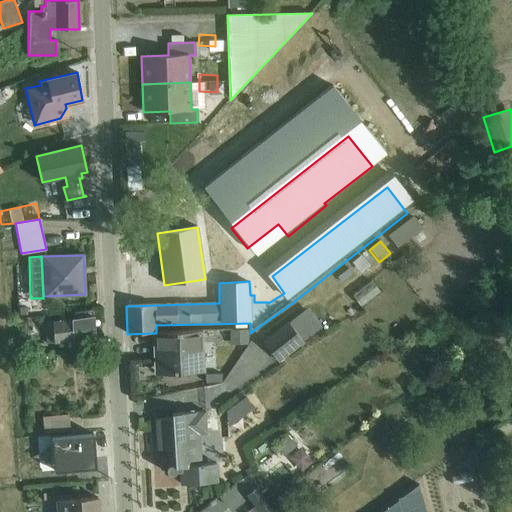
[(348,261),(304,296),(312,305),(354,267),(348,261)]
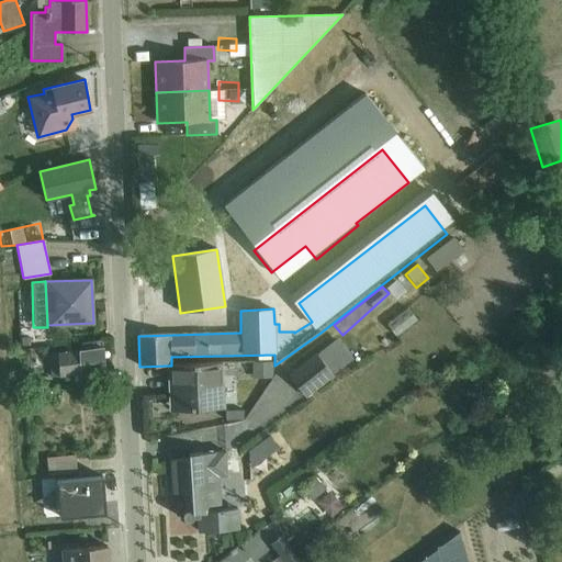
[(388,327),(403,310),(392,301),(378,318),(388,327)]
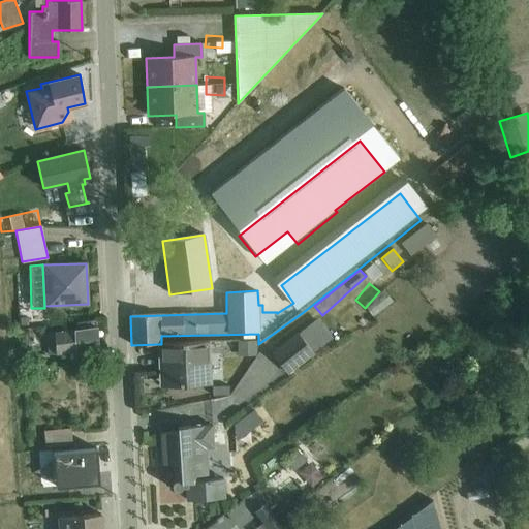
[(78,329),(45,333),(49,354),(97,348),(96,320),(76,322),(78,329)]
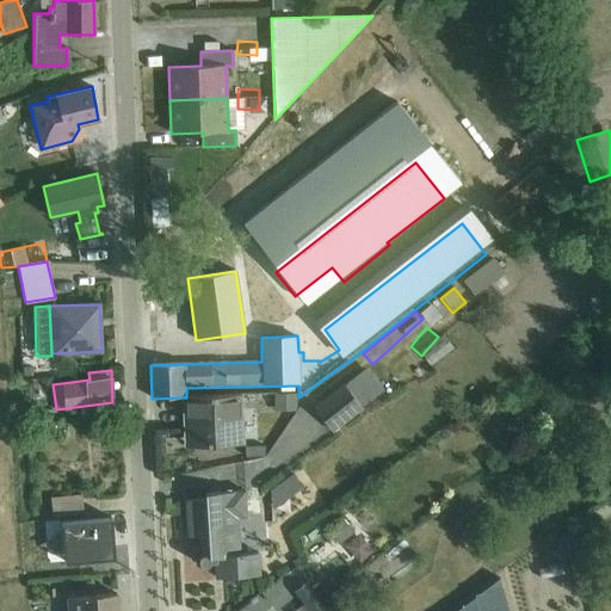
[(352,378),(314,408),(332,432),(363,409),(359,406),(368,399),(352,378)]
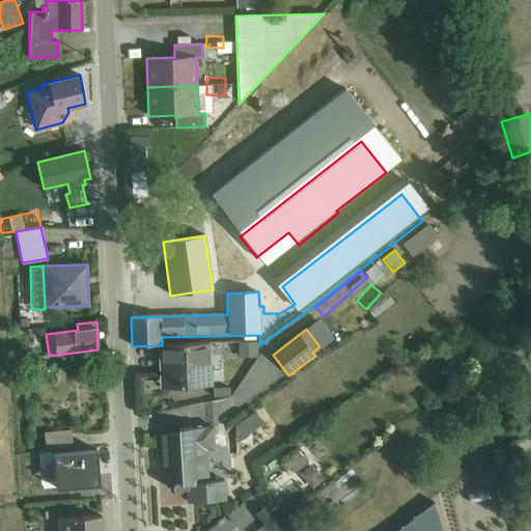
[(257,343),(238,343),(239,358),(258,357),(257,343)]
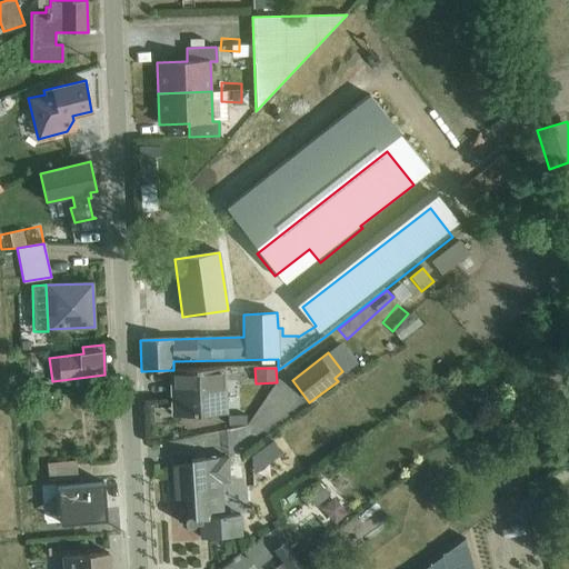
[(173,370),(171,370),(171,387),(180,387),(181,415),(227,412),(226,369),(173,370)]
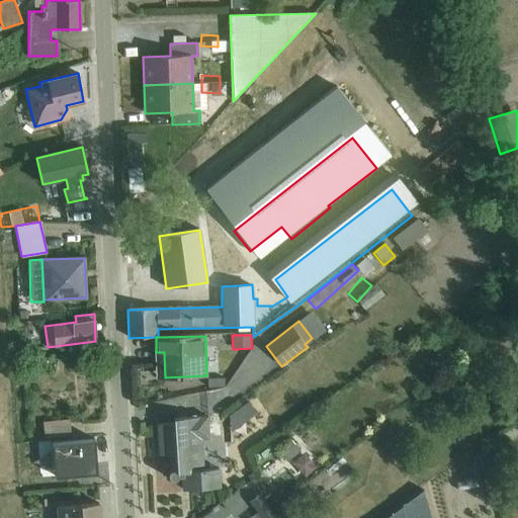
[(164,352),(156,352),(157,377),(165,377),(164,352)]
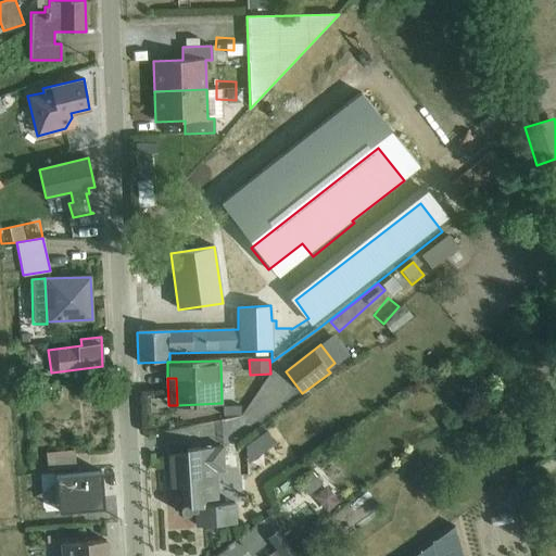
[(267,430),(245,445),(249,463),(276,443),(267,430)]
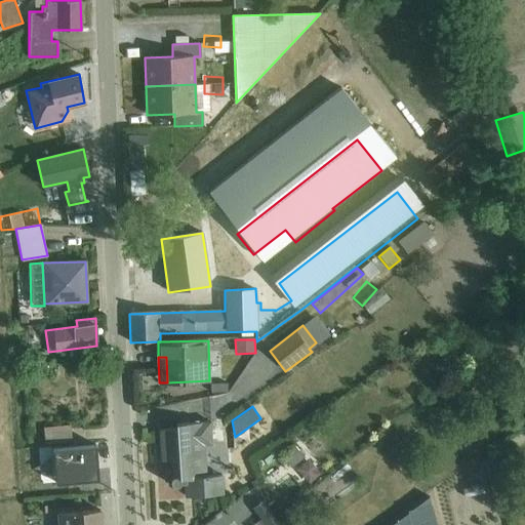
[(322,413),(276,448),(285,460),(298,450),(293,444),(326,418),(322,413)]
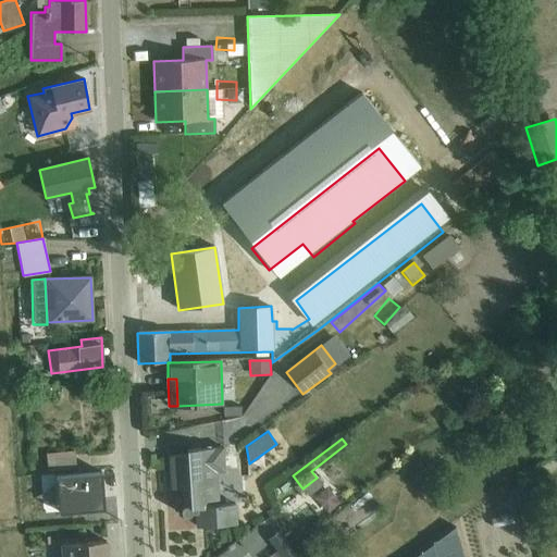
[(187,455),(169,456),(171,490),(183,489),(182,497),(185,496),(185,506),(182,508),(182,515),(187,517),(192,512),(196,512),(196,527),(237,525),(236,504),(219,505),(217,472),(224,472),(223,448),(187,449),(187,455)]
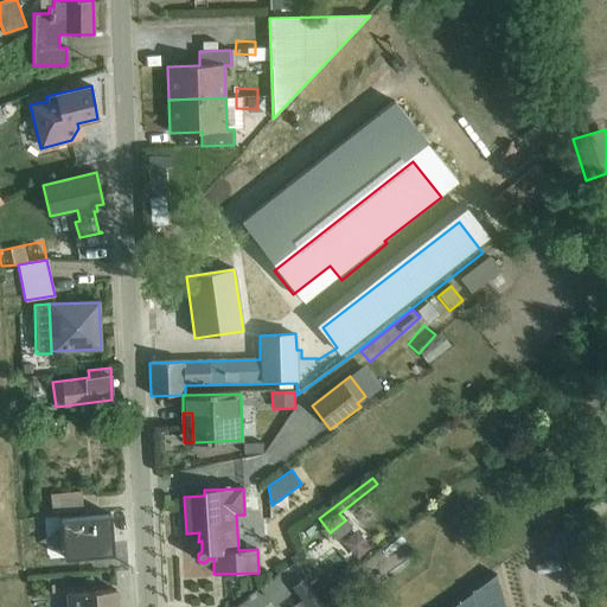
[(82,497),(50,500),(52,513),(83,510),(82,497)]
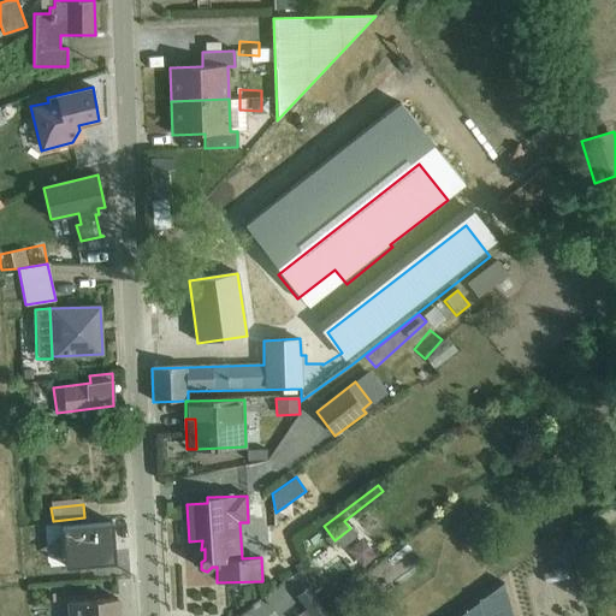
[(66,533),(57,533),(59,552),(116,548),(114,523),(65,527),(66,533)]
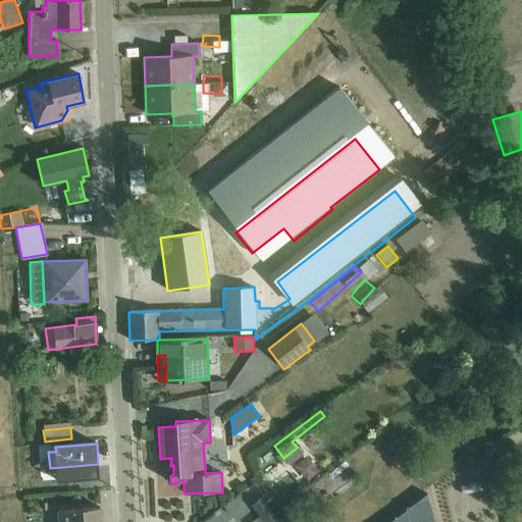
[(334,464),(316,475),(324,489),(343,477),(334,464)]
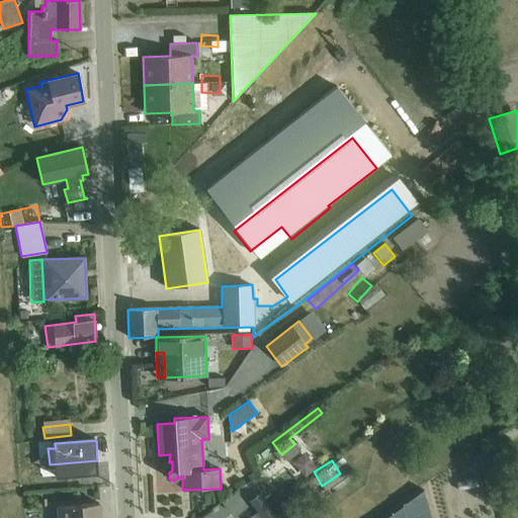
[(264,498),(282,481),(270,468),(253,486),(264,498)]
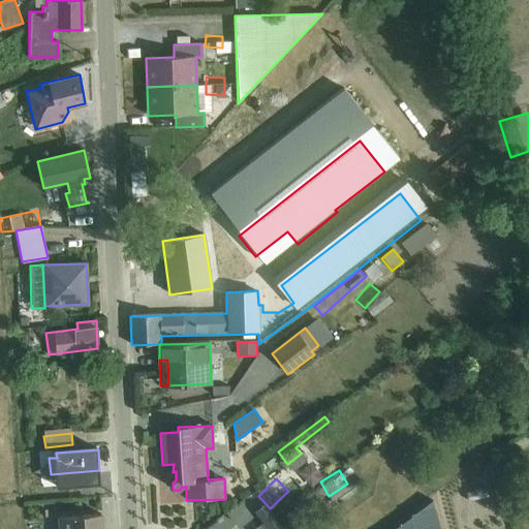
[(57,479),(33,481),(35,497),(58,495),(57,479)]
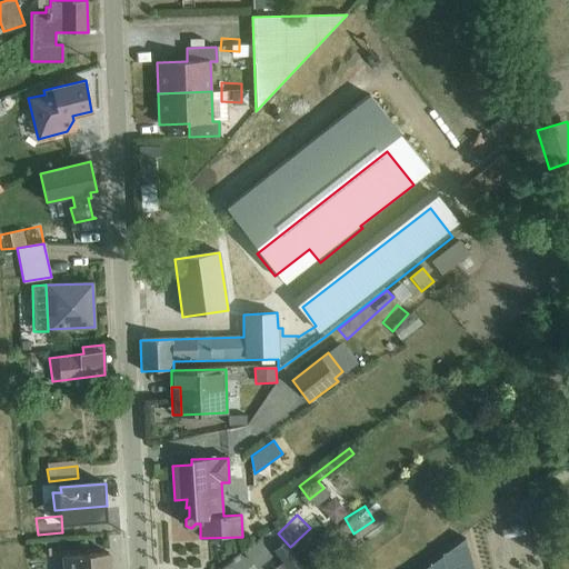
[(285,541),(272,551),(281,562),(279,565),(281,568),(300,568),(303,567),(285,541)]
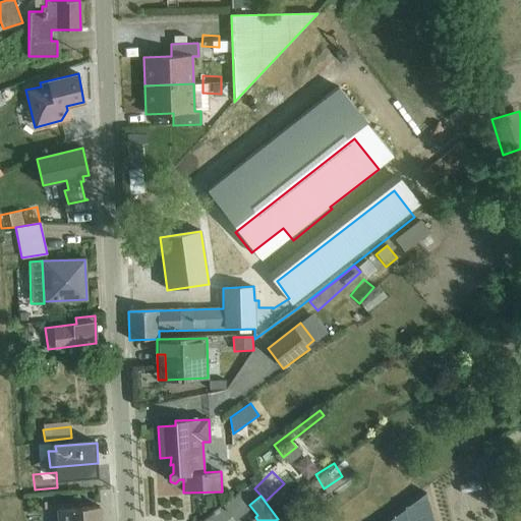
[(56,520),(100,520),(99,507),(56,509),(56,520)]
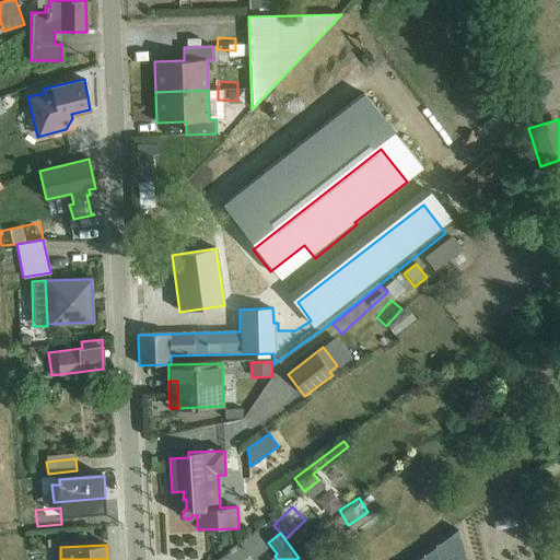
[(311,550),(300,553),(301,559),(315,559),(313,552),(312,552),(311,550)]
